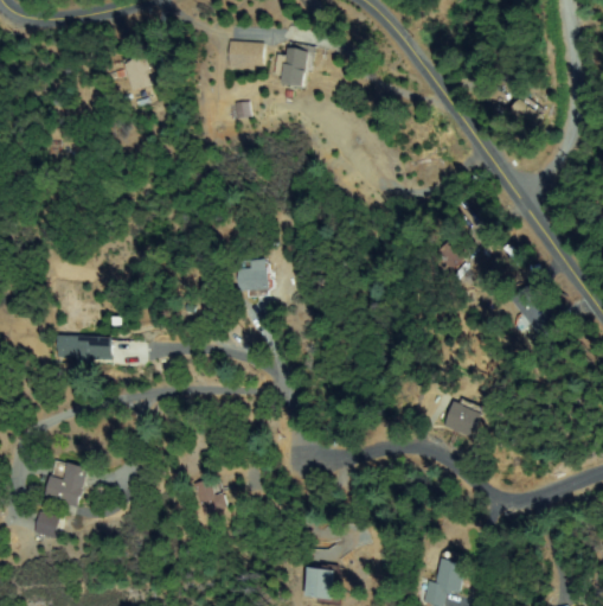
[(261,43),(260,67),(229,65),(230,42),(261,43)]
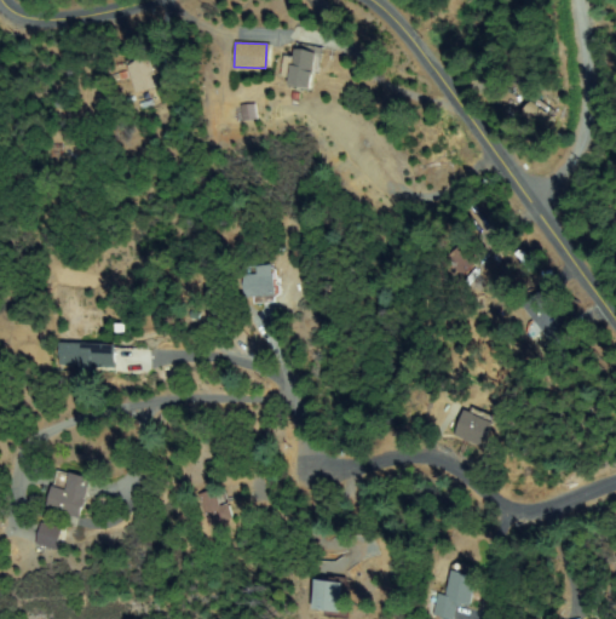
[(294,45),(317,56),(304,85),(281,74),(294,45)]
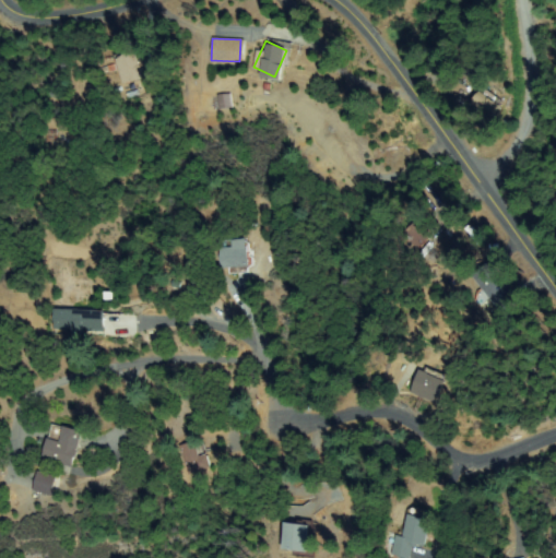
[(134,49),(141,76),(121,81),(115,54),(134,49)]
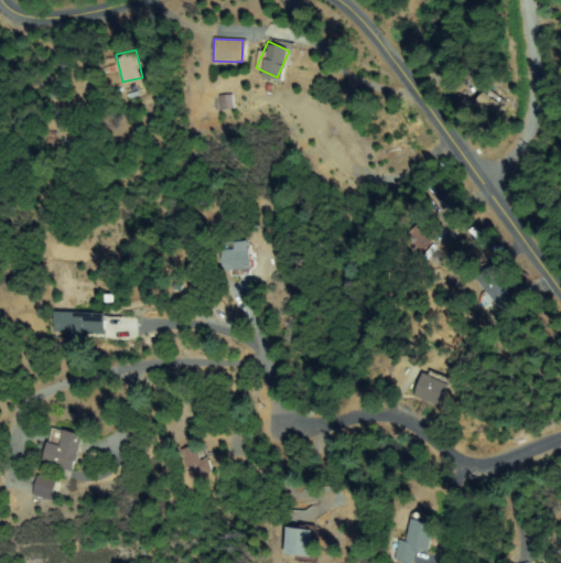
[(493,117),(473,104),(483,89),(503,103),(493,117)]
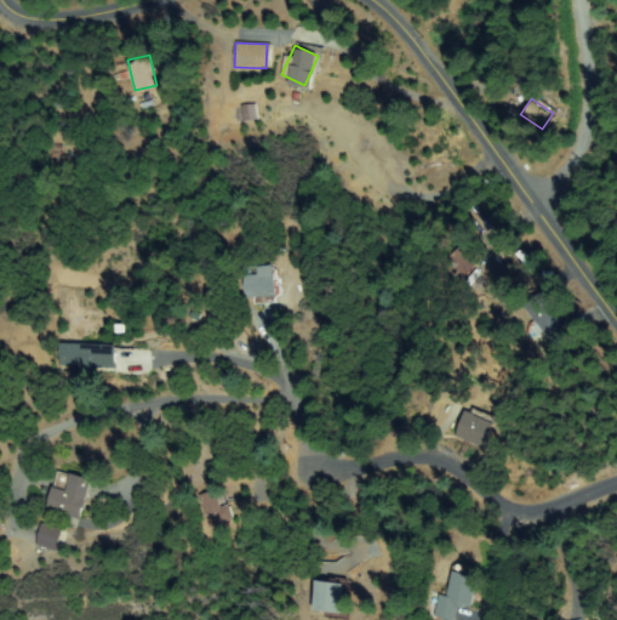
[(436,259),(455,243),(472,263),(453,278),(436,259)]
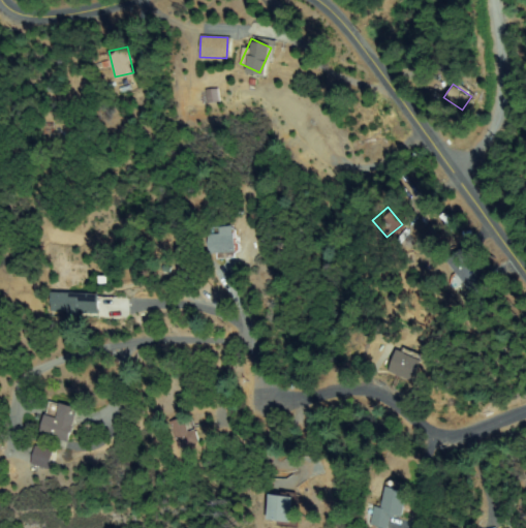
[(207,231),(230,228),(234,249),(210,252),(207,231)]
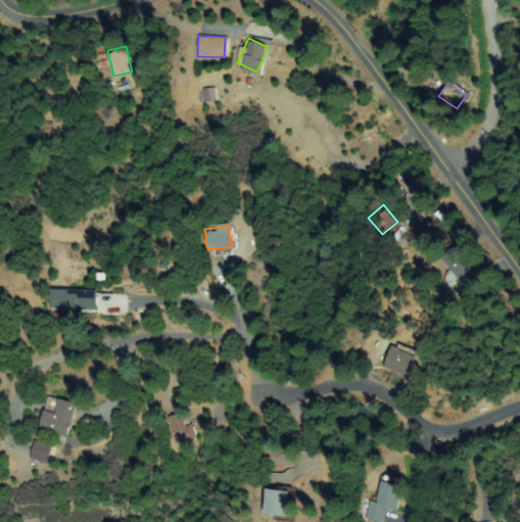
[(456,244),(485,282),(471,293),(458,277),(453,281),(445,273),(452,269),(441,255),(456,244)]
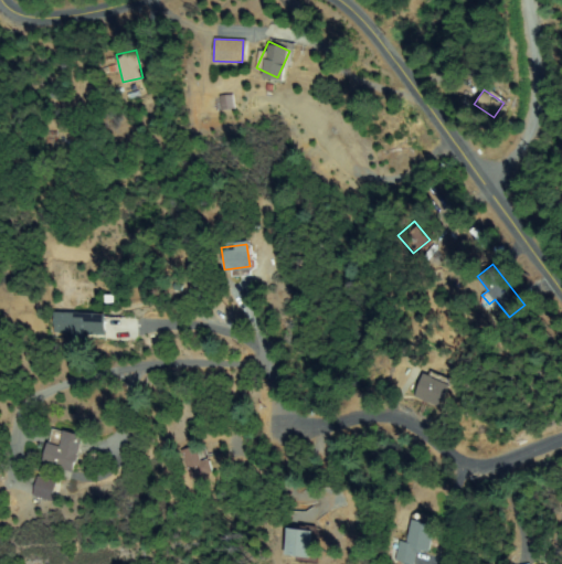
[(76,334),(76,331),(54,330),(54,314),(101,315),(101,334),(76,334)]
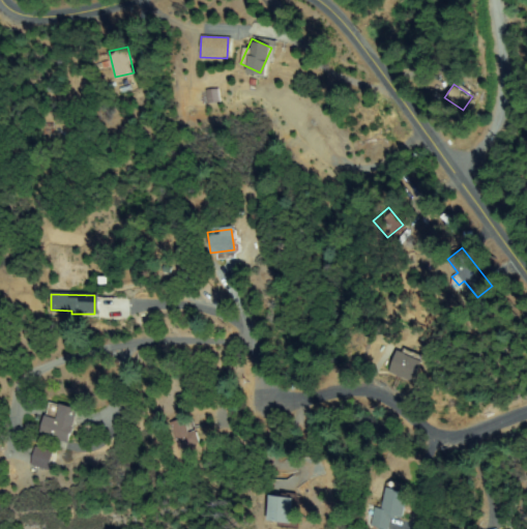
[(402,344),(411,349),(411,350),(422,355),(412,380),(390,371),(402,344)]
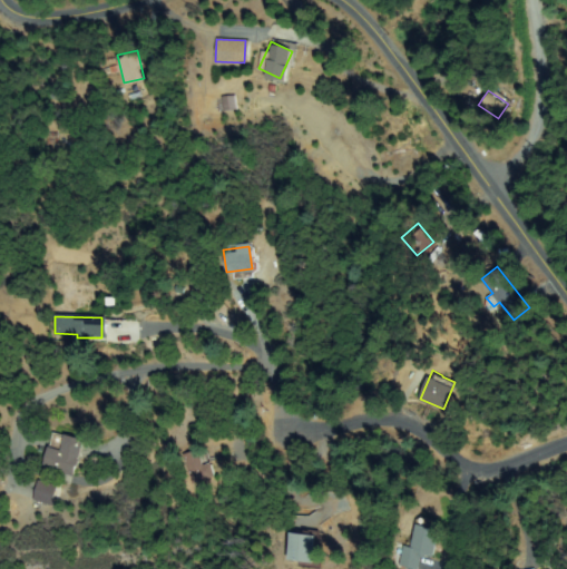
[(42,464),(52,433),(81,443),(71,474),(42,464)]
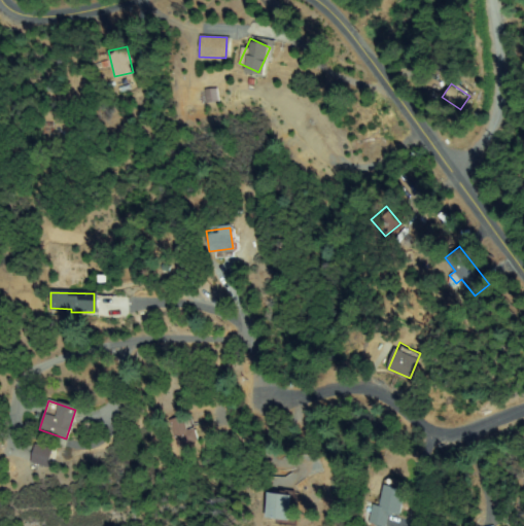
[(193,439),(176,445),(168,422),(184,416),(193,439)]
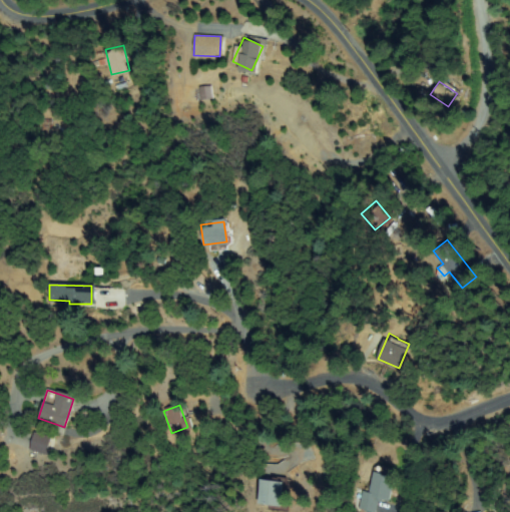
[(50,437),(45,452),(30,447),(35,431),(50,437)]
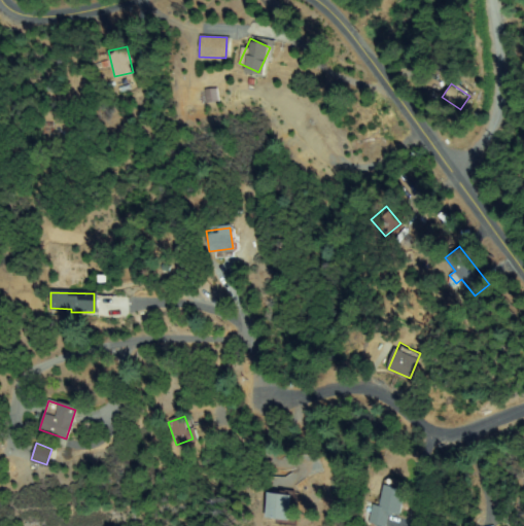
[(395,514),(389,511),(381,525),(368,519),(388,480),(408,490),(395,514)]
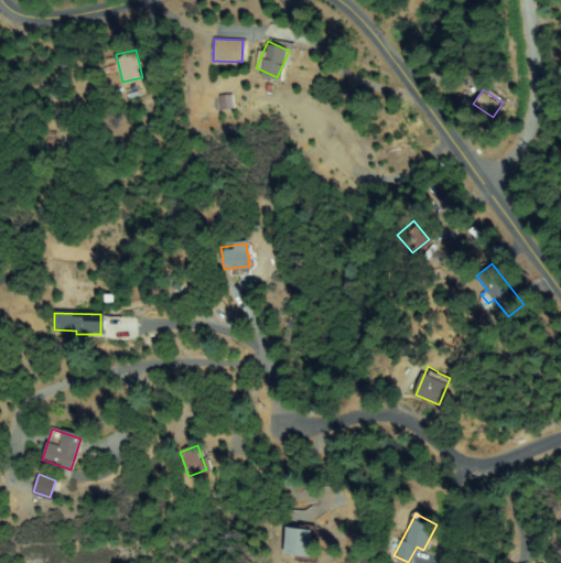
[(301,524),(313,527),(306,556),(288,553),(292,531),(299,532),(301,524)]
